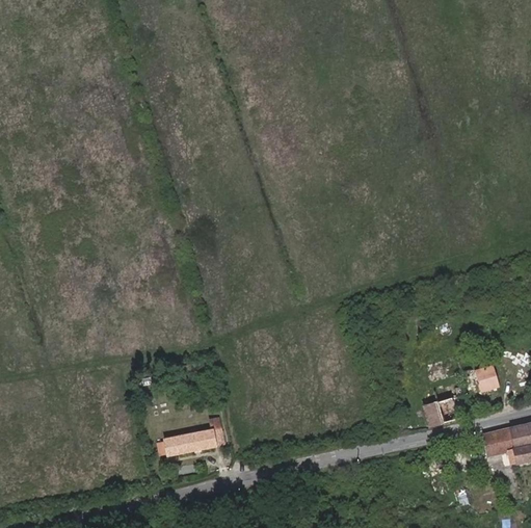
[(436,400),(423,404),(423,406),(428,425),(457,418),(451,397),(498,385),(492,361),(471,365),(472,370),(462,372),(461,367),(458,353),(427,361),(431,379),(436,400)]
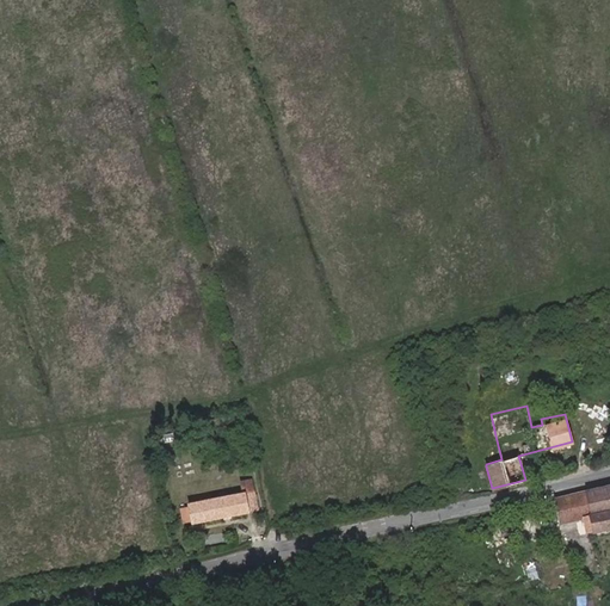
[(479,439),(486,464),(501,459),(495,436),(479,439)]
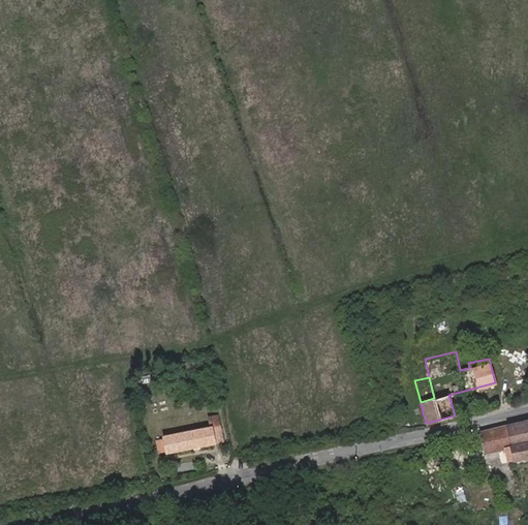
[(214,441),(211,426),(205,428),(203,422),(194,424),(194,429),(163,435),(166,451),(192,446),(193,449),(211,445),(210,442),(214,441)]
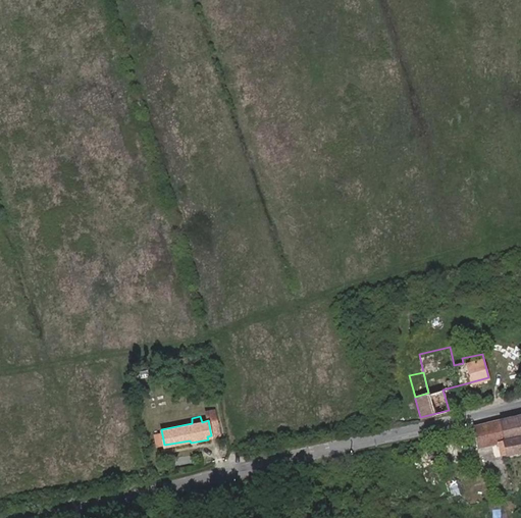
[(520,435),(520,427),(518,416),(473,425),(477,446),(500,441),(503,453),(520,448),(520,441),(520,436),(520,435)]
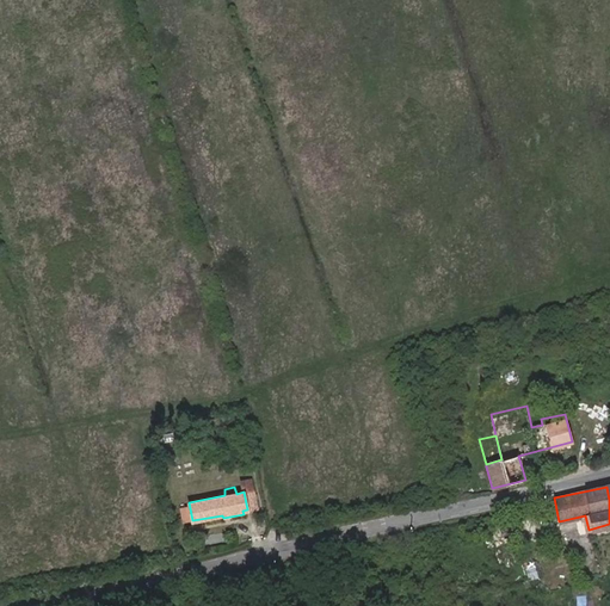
[(543,544),(546,555),(558,554),(561,562),(567,562),(562,544),(555,545),(554,542),(543,544)]
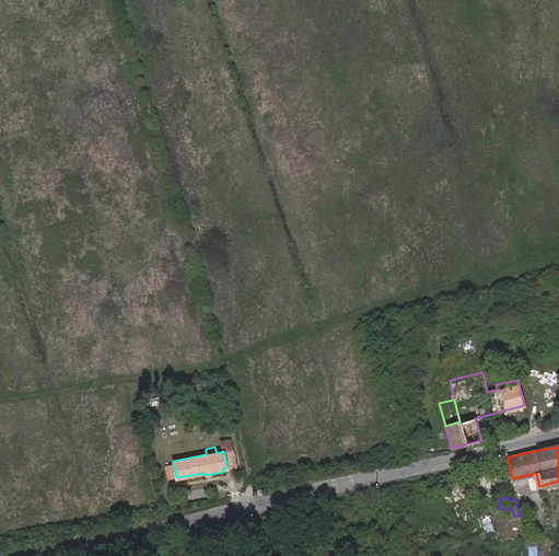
[(498,499),(487,500),(486,501),(488,511),(500,509),(498,499)]
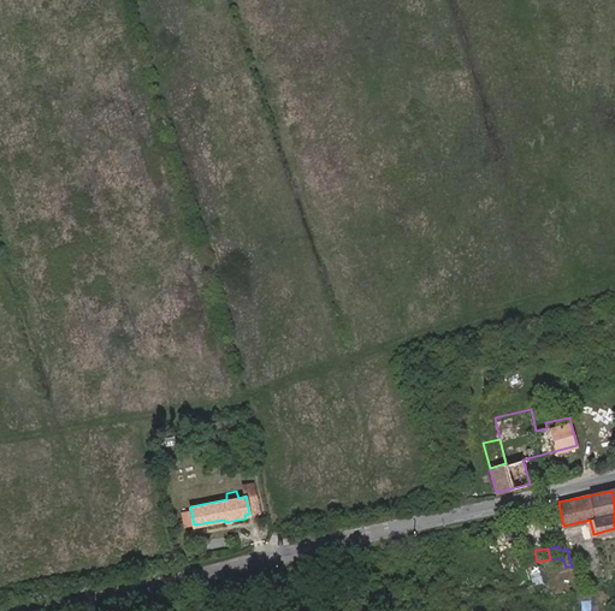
[(537,562),(534,551),(522,553),(525,564),(537,562)]
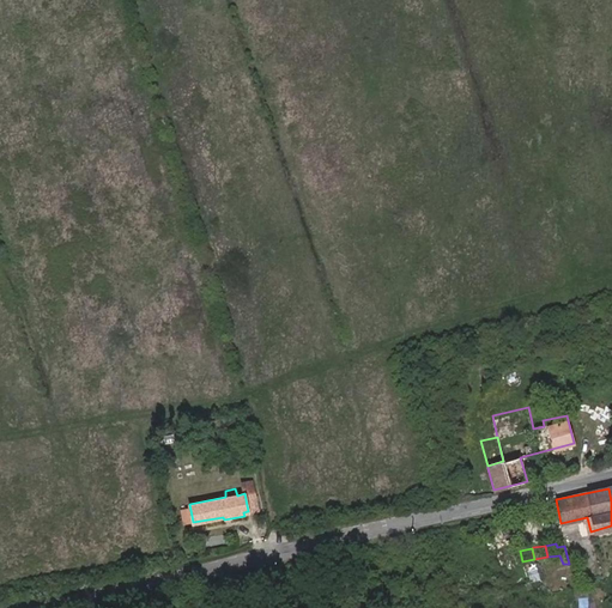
[(525,571),(527,579),(538,577),(535,567),(525,571)]
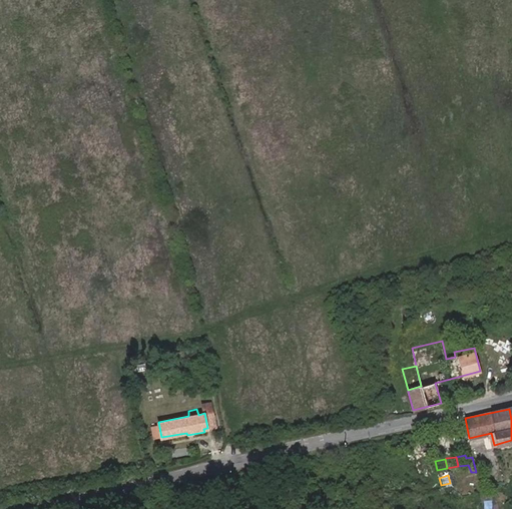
All buildings are outlined.
